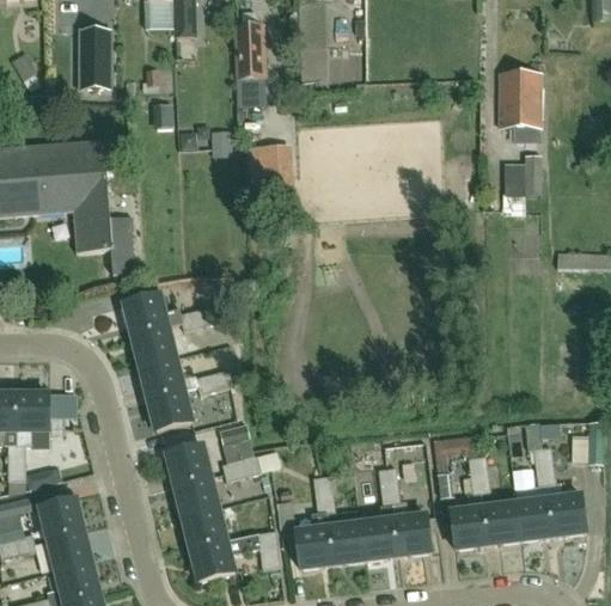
[(176,37),(195,36),(194,0),(175,0),(176,37)]
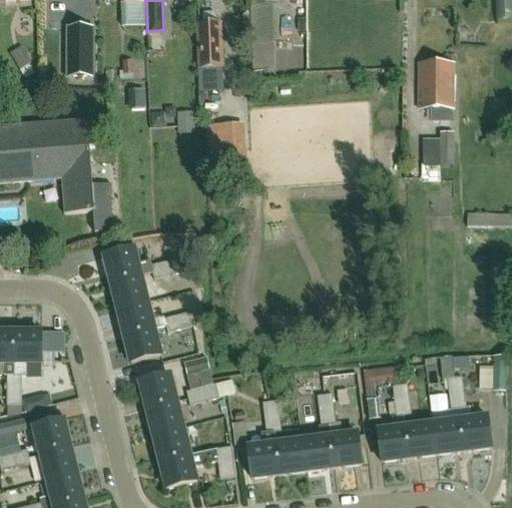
[(511,16),(511,0),(495,0),(496,17),(511,16)]
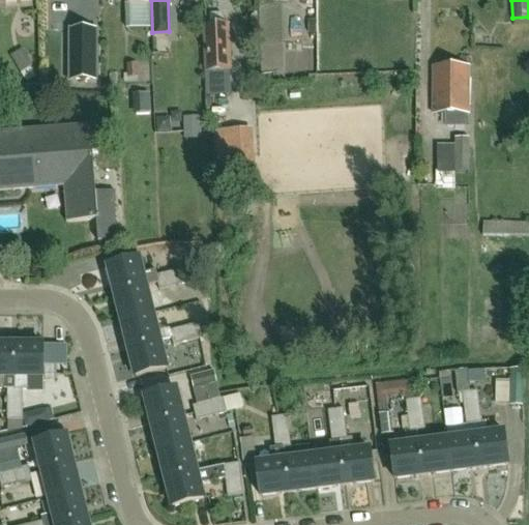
[(272,10),(272,62),(292,62),(293,10),(272,10)]
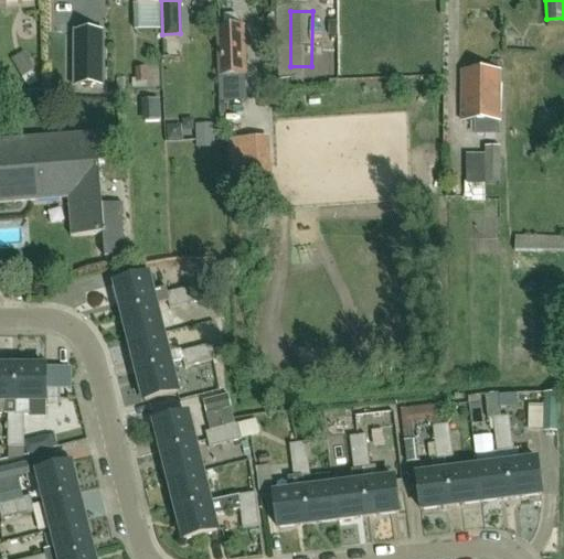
[(243,96),(243,71),(244,71),(243,22),(217,23),(220,72),(219,72),(219,96),(243,96)]
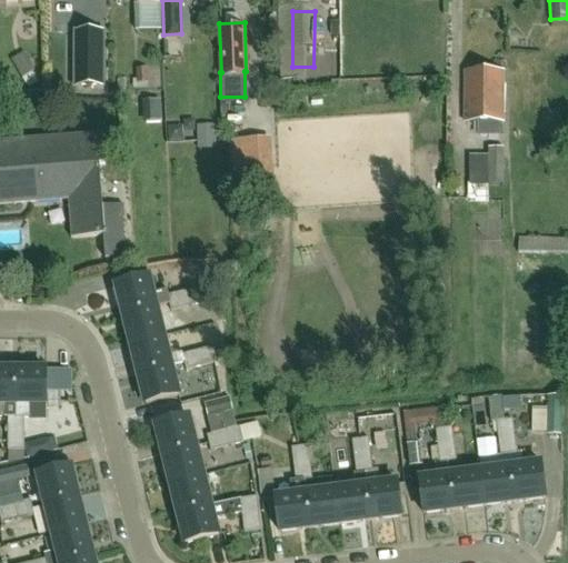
[(102,56),(76,56),(76,82),(102,82),(102,56)]
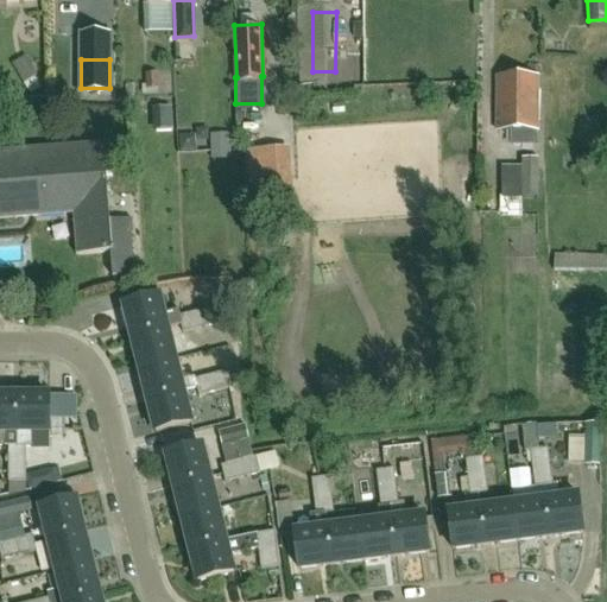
[(537,126),(538,73),(497,73),(495,126),(537,126)]
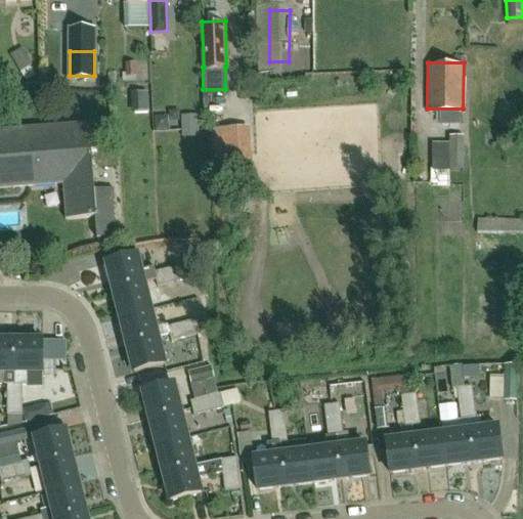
[(94,214),(96,225),(96,235),(116,233),(115,224),(113,193),(112,184),(94,185),(91,149),(96,148),(94,121),(0,127),(0,184),(55,180),(55,176),(63,175),(67,216),(94,214)]
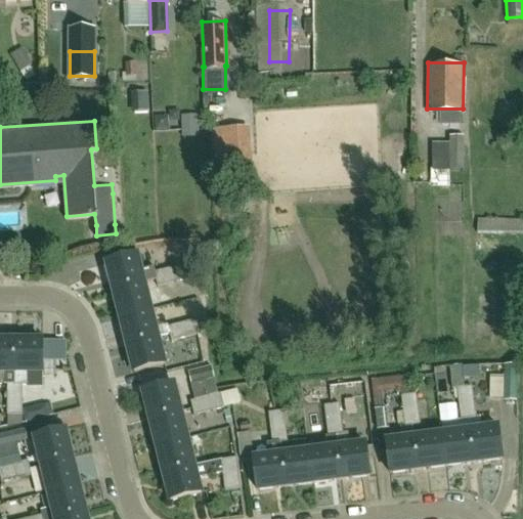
[(227,123),(212,124),(212,128),(214,153),(227,152),(228,152),(227,126),(227,123)]
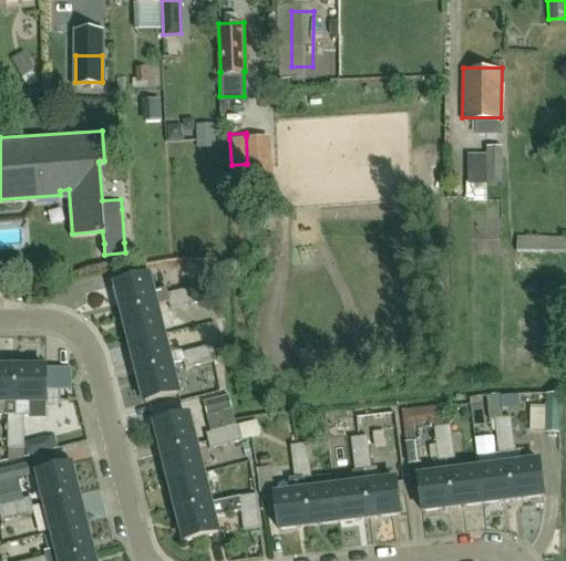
[(473,179),(485,179),(502,179),(502,144),(486,144),(486,152),(465,152),(465,162),(474,162),(473,179)]
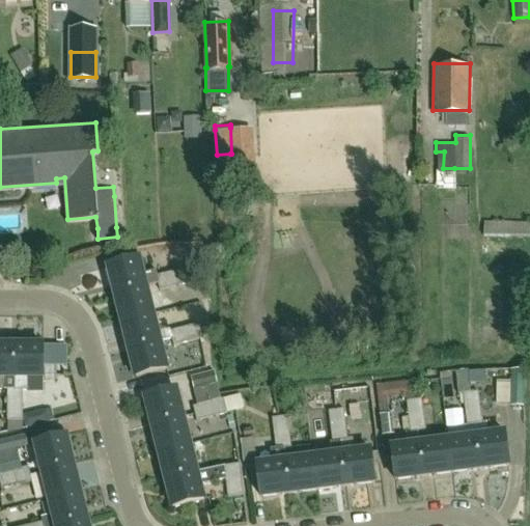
[(495,218),(484,219),(483,232),(529,233),(529,219),(495,218)]
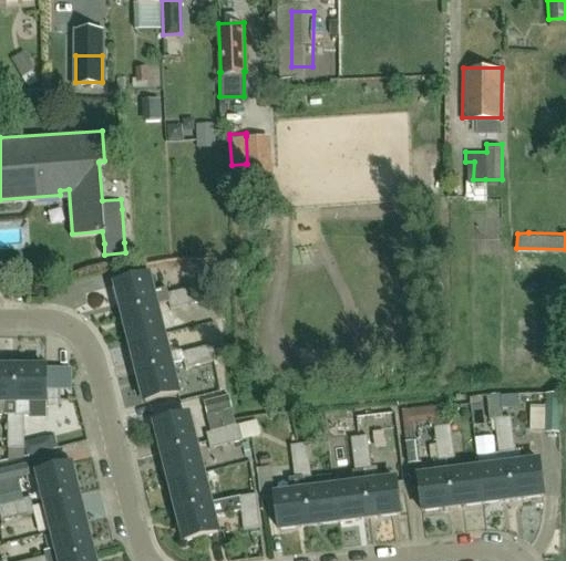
[(147,271),(114,280),(122,310),(155,302),(168,299),(201,290),(198,282),(166,290),(164,286),(152,289),(147,271)]
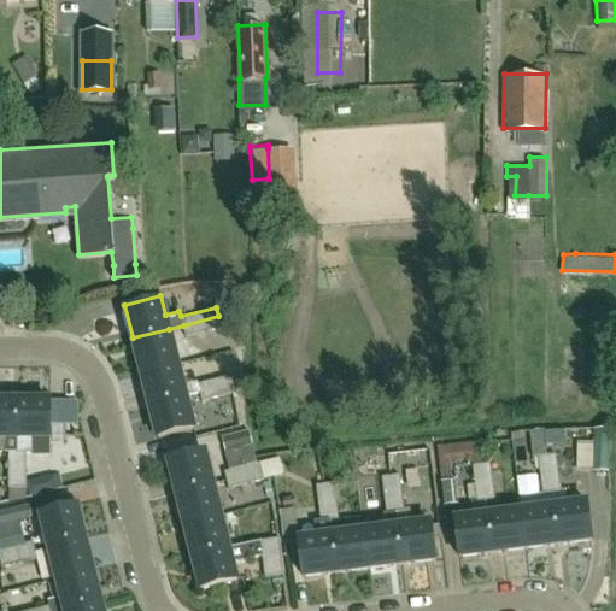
[(218,316),(183,325),(185,334),(221,324),(218,316)]
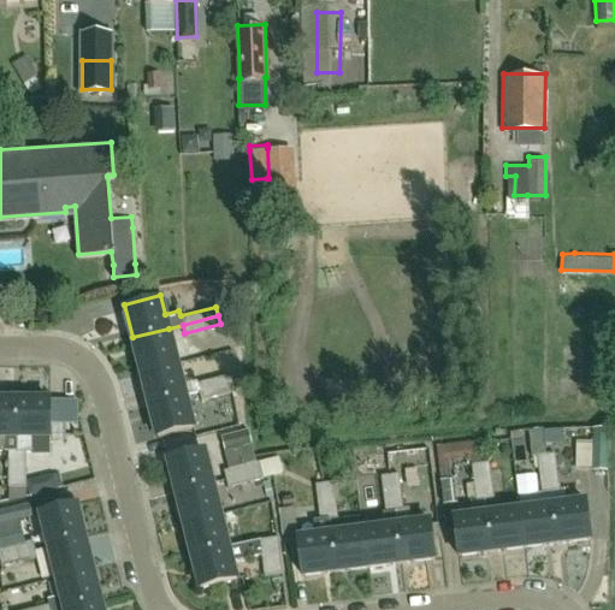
[(169,329),(132,337),(141,369),(177,360),(169,329)]
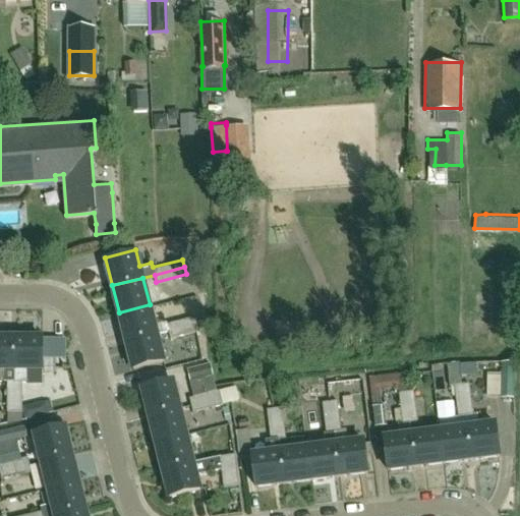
[(150,304),(119,312),(126,339),(157,332),(157,333),(168,330),(168,329),(197,321),(195,313),(166,322),(166,320),(154,323),(150,304)]
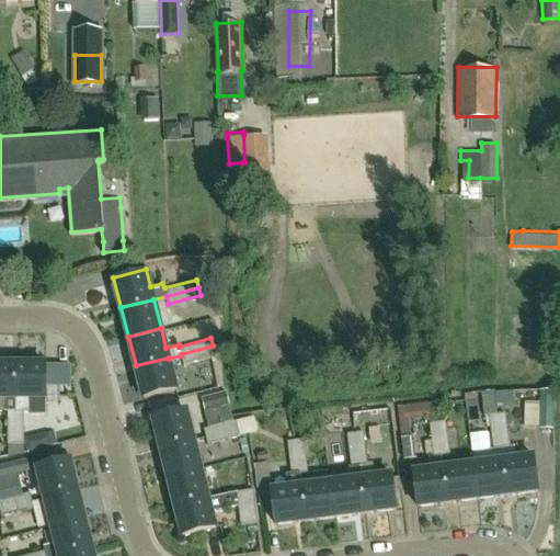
[(213,345),(181,354),(181,355),(183,362),(184,362),(215,353),(213,345)]
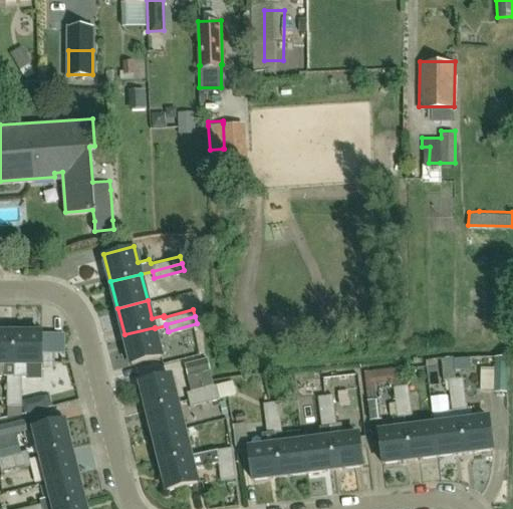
[(155,327),(124,334),(132,362),(161,354),(155,328),(155,327)]
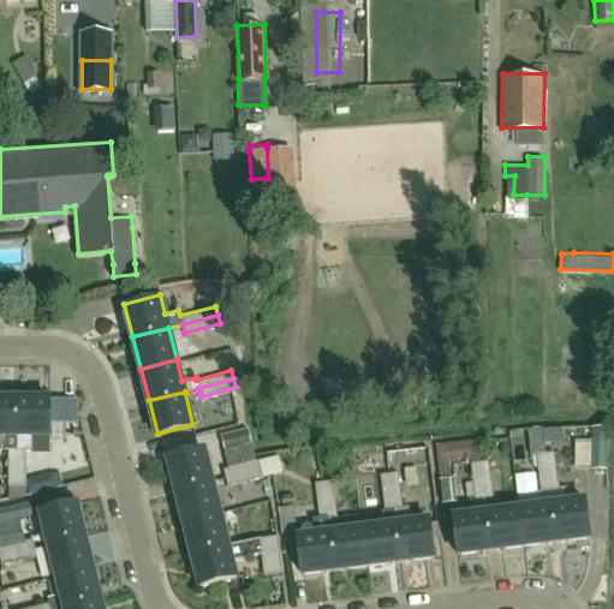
[(16,433),(16,395),(0,395),(0,431),(5,433),(5,447),(9,447),(16,447),(16,433)]
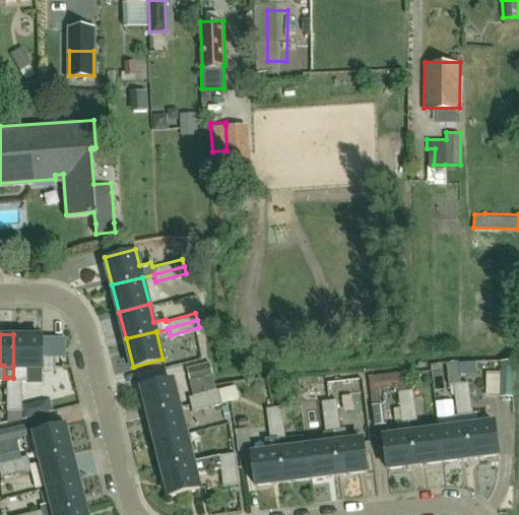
[(42,355),(42,339),(42,334),(13,334),(13,366),(13,378),(7,378),(6,393),(21,393),(21,378),(26,378),(26,366),(42,366),(42,355)]
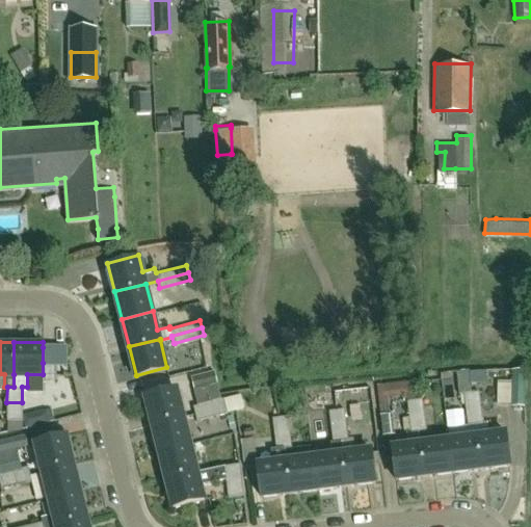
[(510,403),(524,403),(524,367),(511,367),(510,403)]
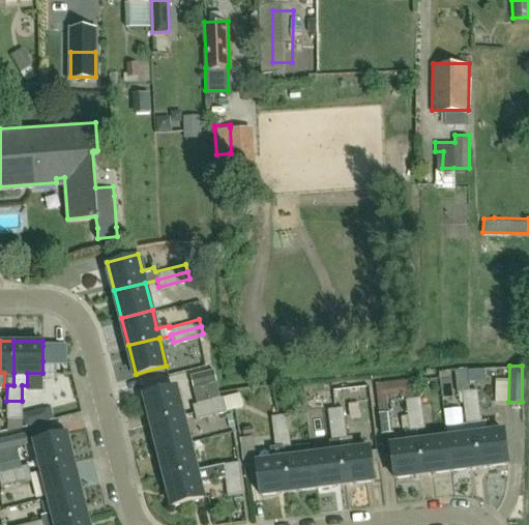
[(216,380),(213,367),(189,372),(193,386),(216,380)]
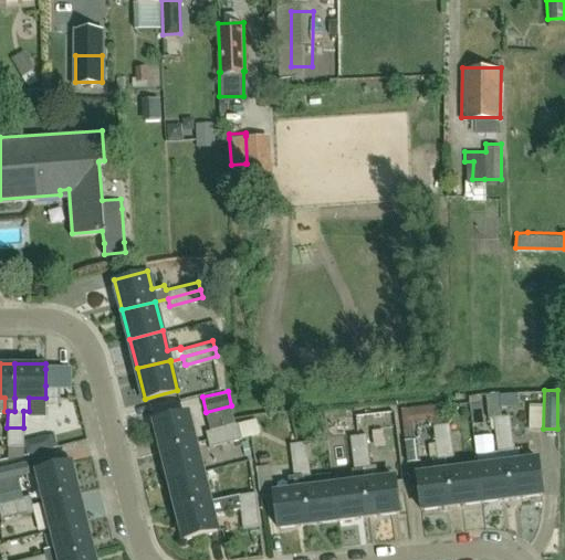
[(439,404),(400,407),(403,420),(405,447),(407,462),(416,461),(411,420),(432,418),(432,423),(436,441),(429,442),(433,471),(416,473),(420,507),(451,504),(447,468),(446,456),(441,422),(440,422),(439,404)]
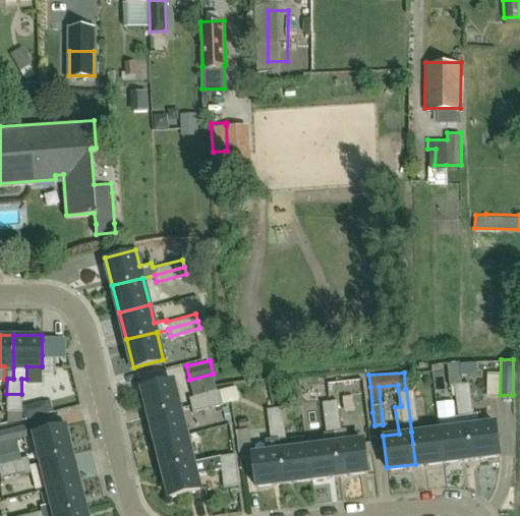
[(141,386),(149,413),(179,406),(172,378),(141,386)]
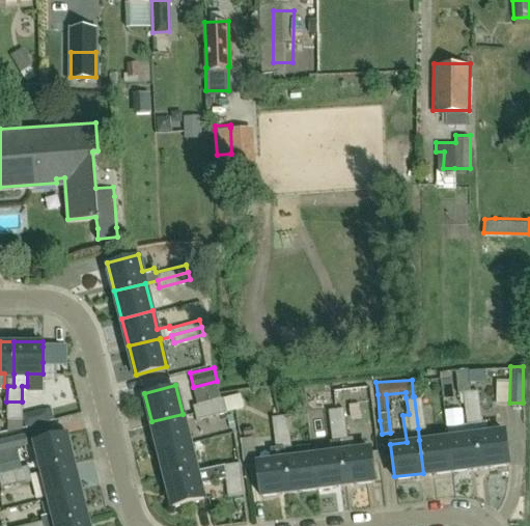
[(469,389),(463,390),(465,405),(479,404),(477,388),(470,389),(469,389)]
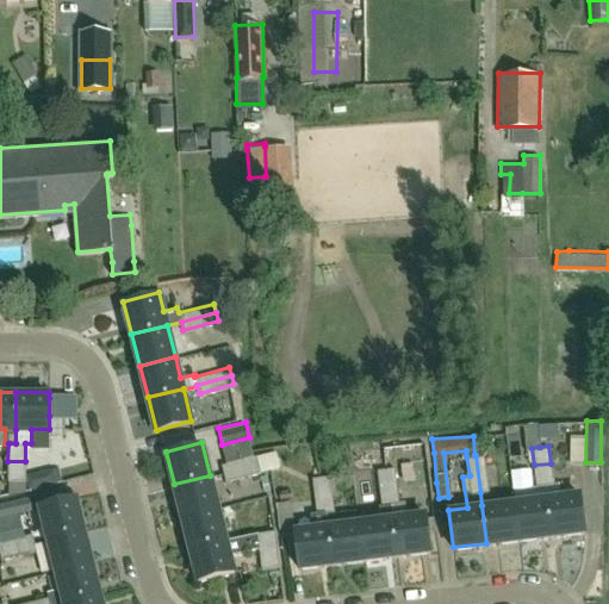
[(392,517),(397,554),(430,549),(426,512),(408,515),(405,500),(399,502),(395,466),(392,447),(384,448),(385,459),(385,467),(390,503),(392,517)]
